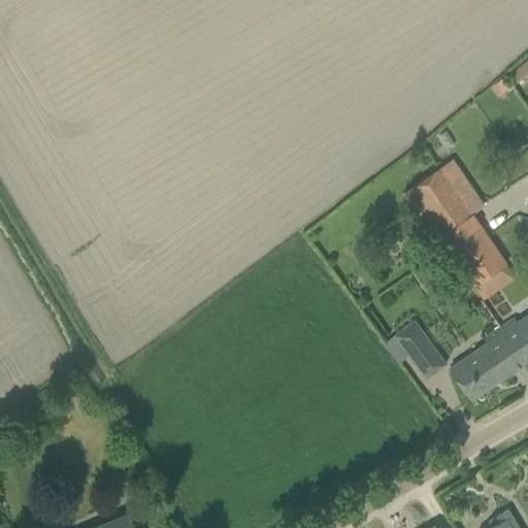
[(502,76),(491,86),(498,95),(509,86),(502,76)]
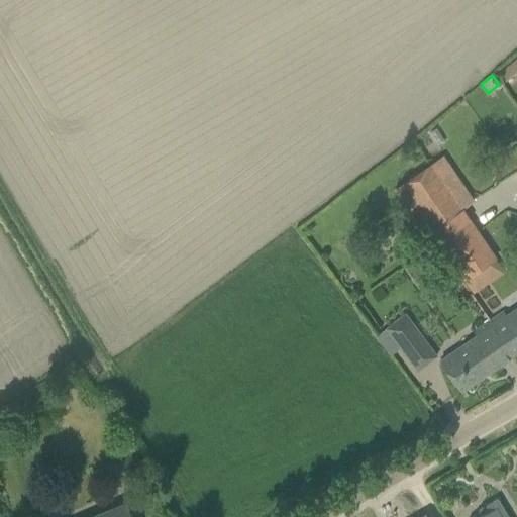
[(402,185),(435,234),(463,215),(430,166),(402,185)]
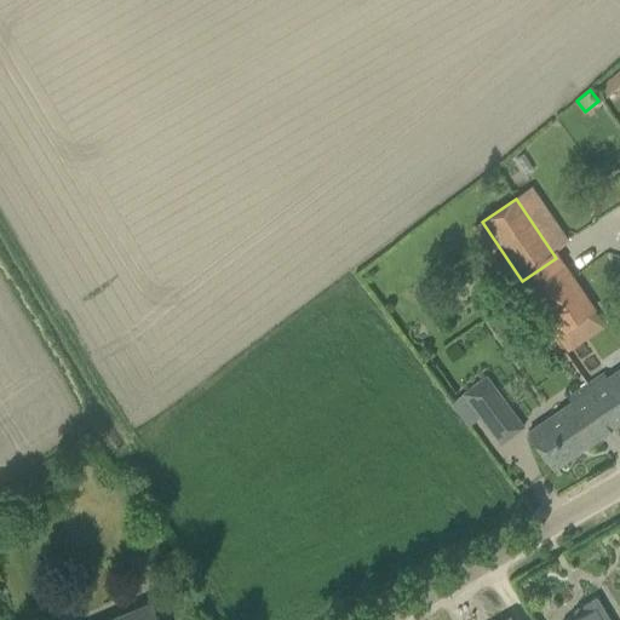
[(556,258),(522,281),(558,334),(592,311),(556,258)]
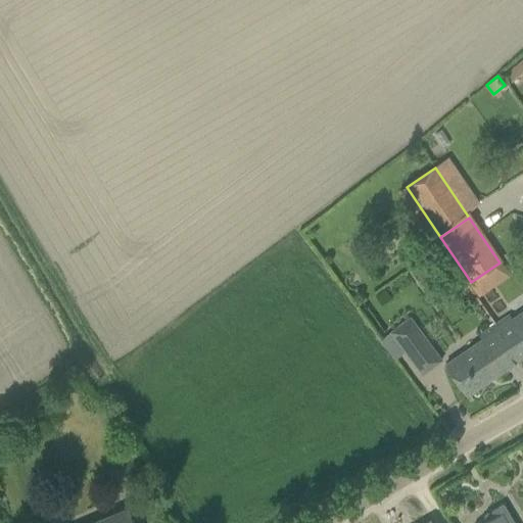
[(509,316),(492,327),(516,362),(522,357),(522,312),(512,320),(509,316)]
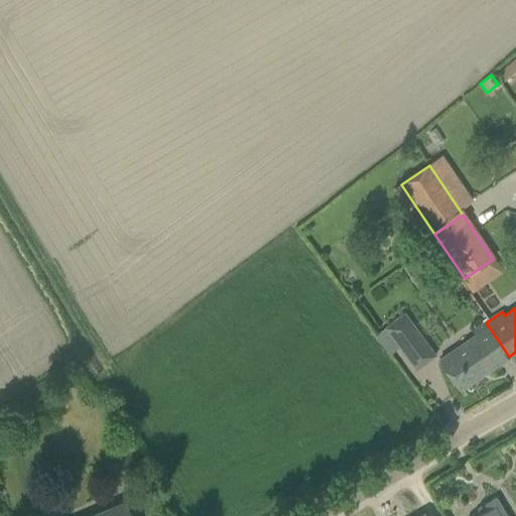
[(384,328),(416,370),(435,355),(405,311),(384,328)]
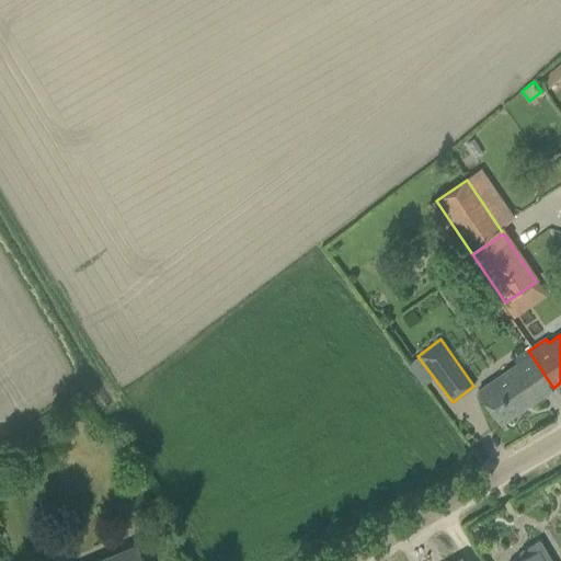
[(553,388),(528,351),(513,361),(516,365),(477,392),(500,425),(553,388)]
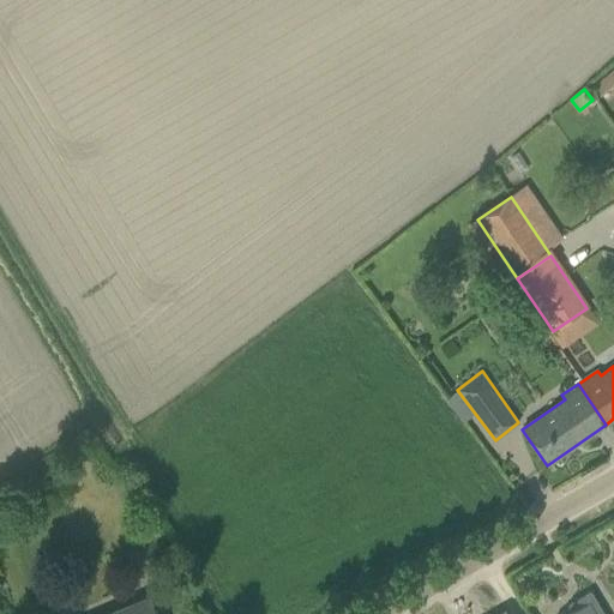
[(602,613),(590,593),(567,606),(571,613),(567,613),(602,613)]
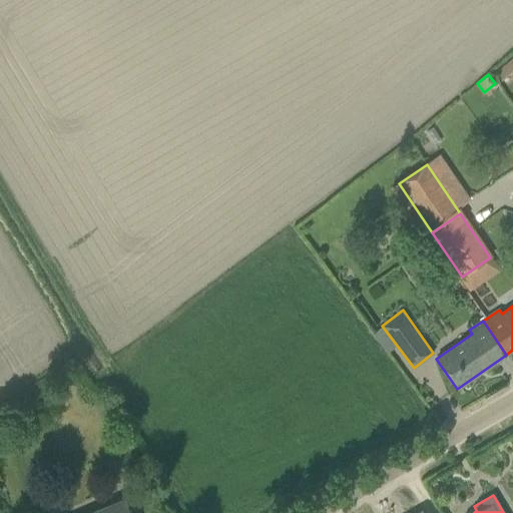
[(90,512),(130,512),(124,499),(90,512)]
